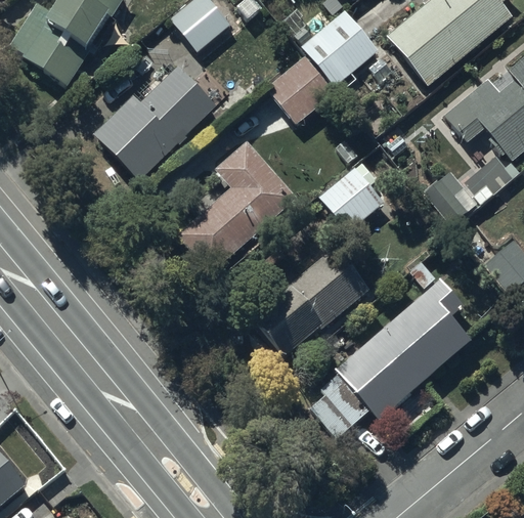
[(62,0),(53,14),(37,3),(10,45),(24,53),(23,56),(67,84),(88,50),(86,49),(108,14),(111,16),(121,0),(62,0)]
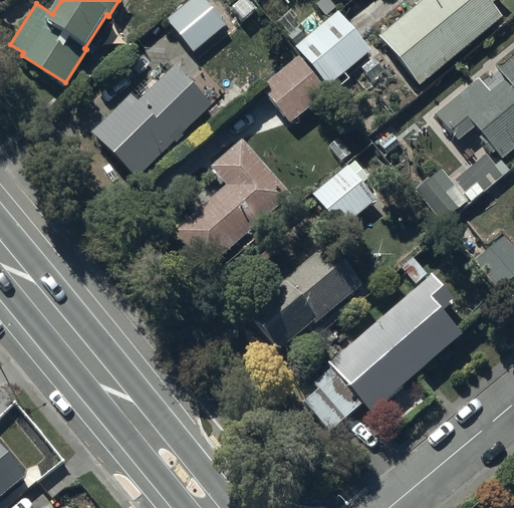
[(227,22),(207,0),(189,0),(183,0),(169,12),(171,15),(167,18),(194,50),(227,22)]
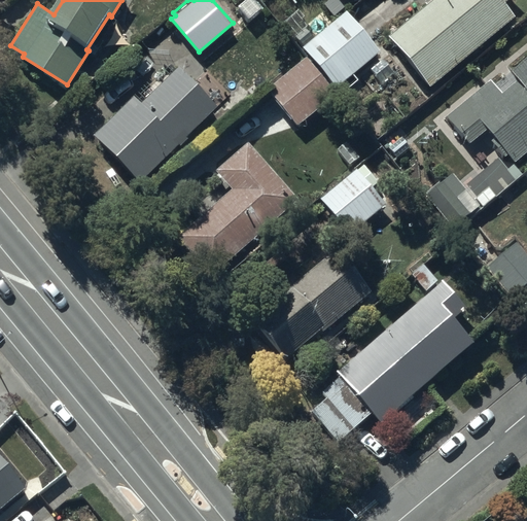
[(431,0),(388,35),(430,87),(516,16),(504,3),(507,0),(431,0)]
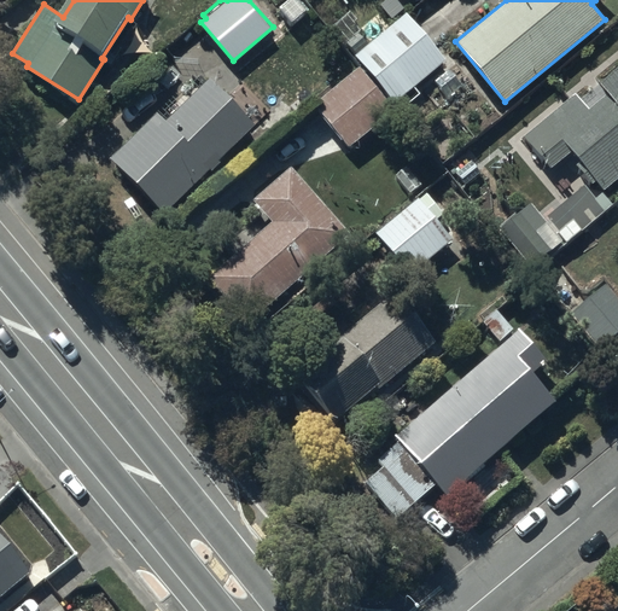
[(447,57),(406,11),(356,54),(396,100),(401,95),(407,102),(420,91),(415,85),(447,57)]
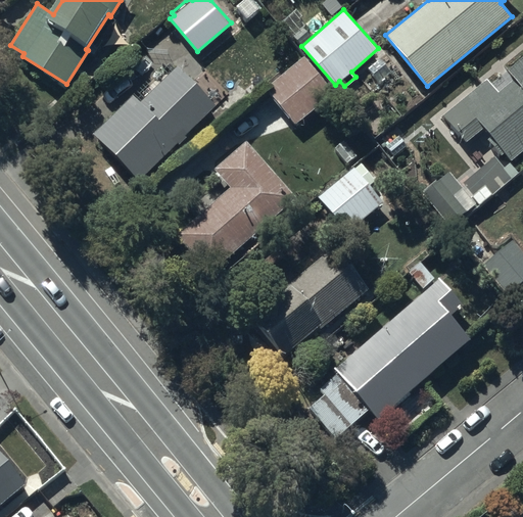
[(487,77),(442,112),(467,142),(484,127),(495,141),(493,143),(503,154),(505,152),(511,159),(522,149),(522,53),(512,62),(516,67),(510,73),(515,79),(500,91),(487,77)]
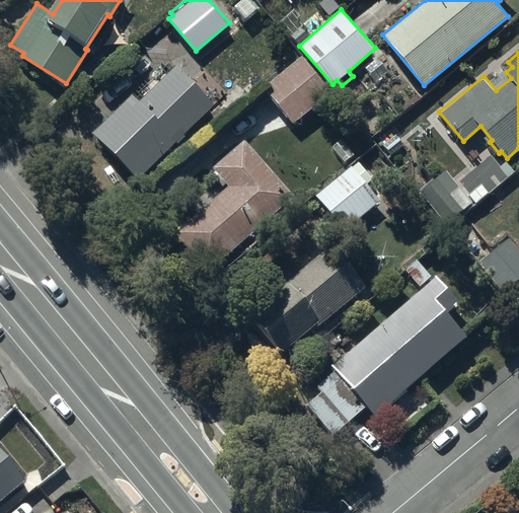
[(302,55),(266,84),(294,120),(330,90),(302,55)]
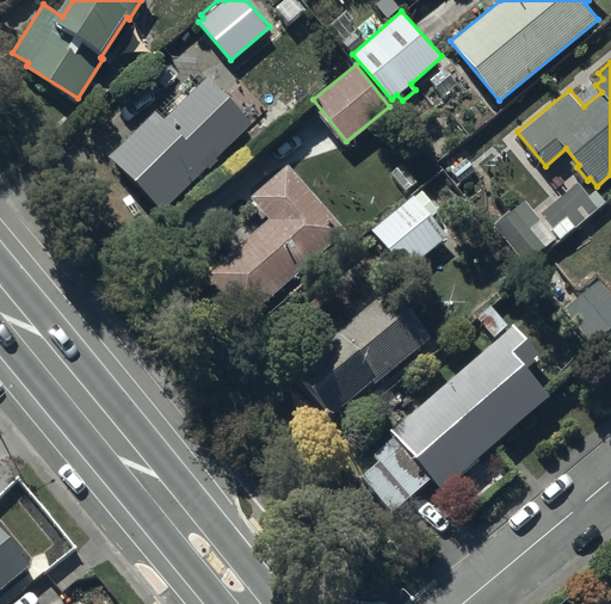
[(252,121),(207,76),(165,119),(156,112),(111,159),(164,210),(252,121)]
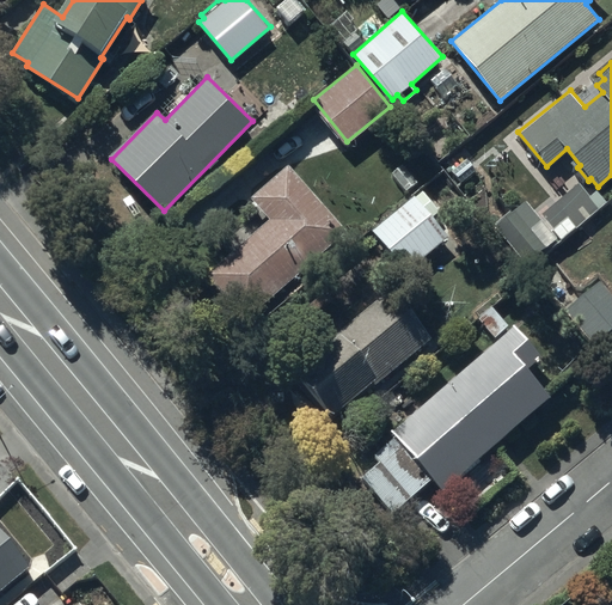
[(346,230),(288,164),(250,197),(270,220),(208,274),(246,317),(346,230)]
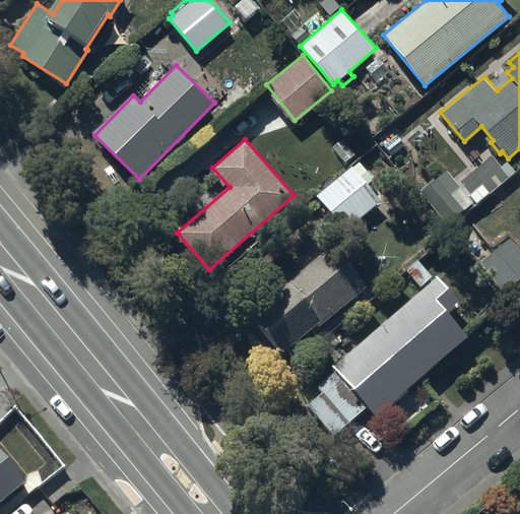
[(448,169),(421,190),(450,223),(509,175),(492,154),(459,182),(448,169)]
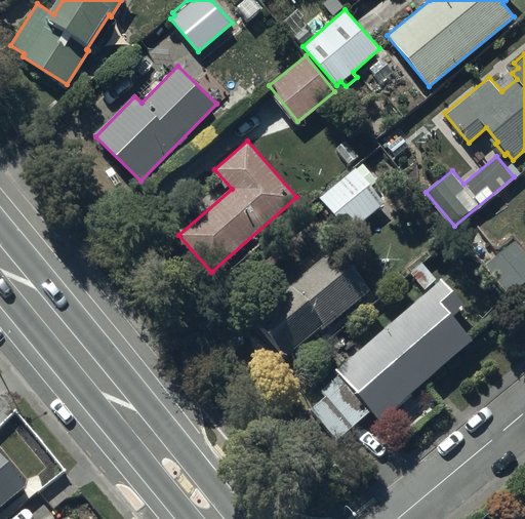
[(351,232),(387,202),(357,166),(321,196),(351,232)]
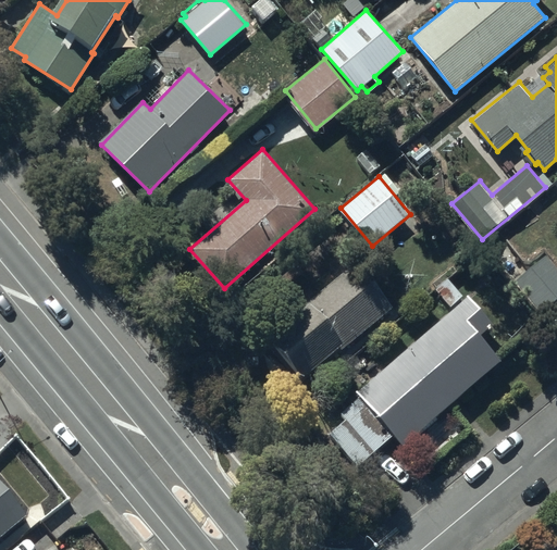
[(556,297),(556,264),(546,252),(542,257),(540,254),(512,278),(542,311),(556,297)]
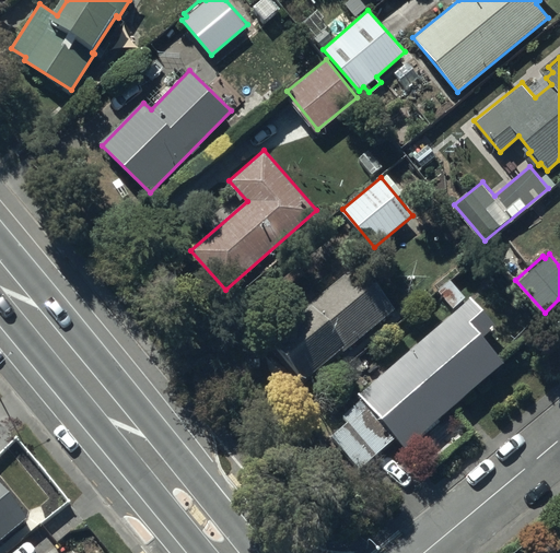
[(395,306),(358,262),(310,304),(312,307),(271,343),(306,384),(395,306)]
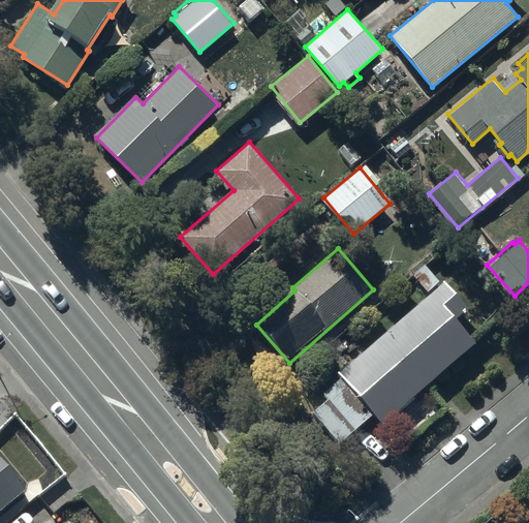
[(468,307),(443,281),(339,375),(342,377),(325,393),(330,398),(313,413),(342,443),(375,412),(386,425),(476,341),(456,319),(468,307)]
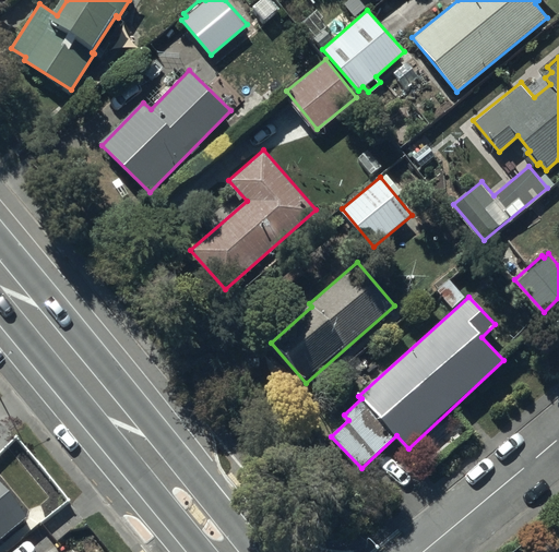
[(0,546),(31,518),(0,483),(0,546)]
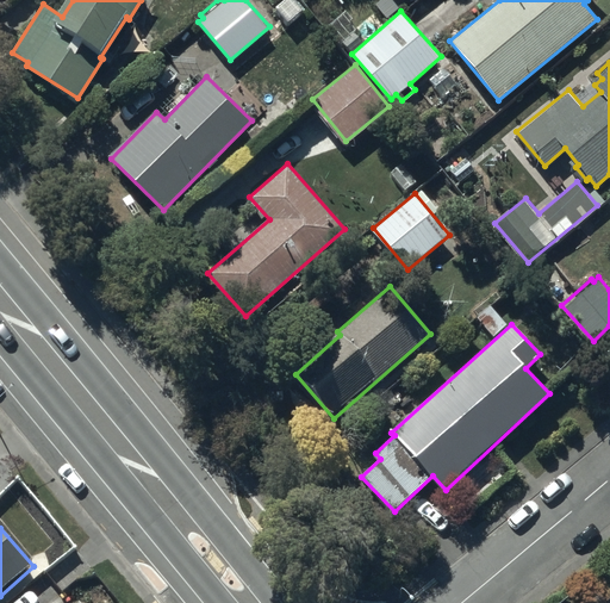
All buildings are outlined.
